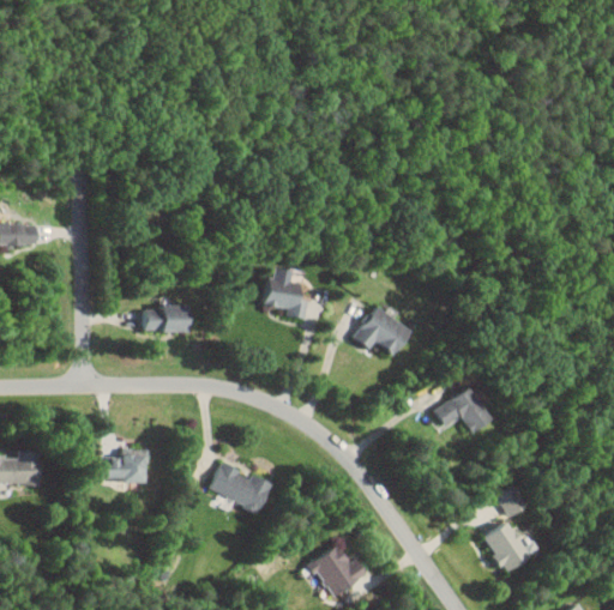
[(0,247),(37,247),(36,224),(0,224),(0,247)]
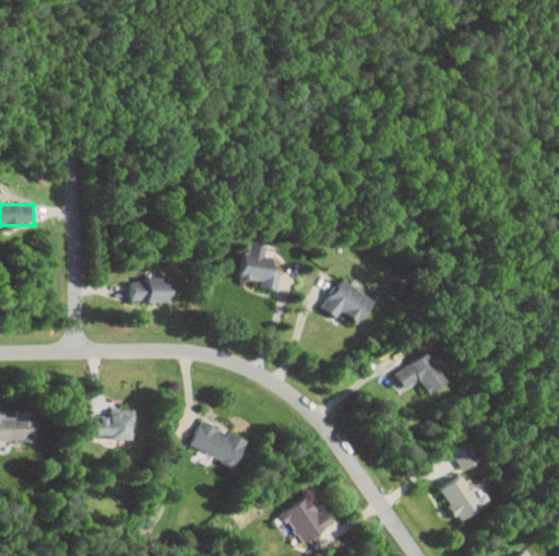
[(264,248),(246,246),(245,256),(240,256),(237,280),(260,282),(259,290),(278,291),(281,271),(273,270),(274,260),(263,259),(264,248)]
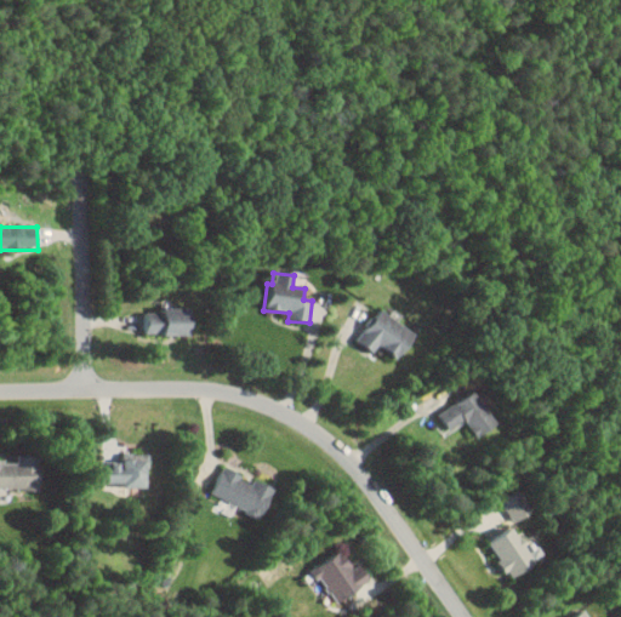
[(192,310),(144,312),(144,337),(193,336),(192,310)]
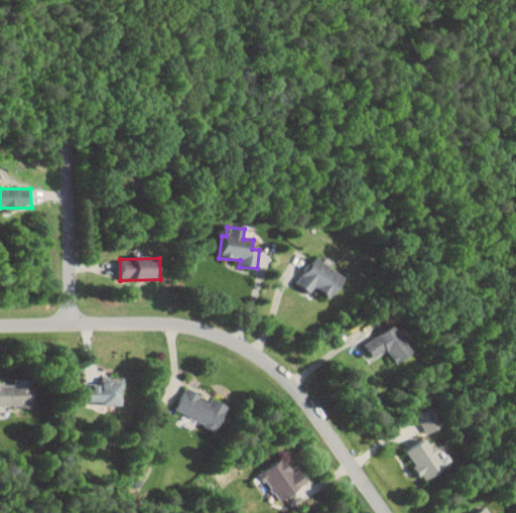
[(333,299),(346,277),(314,258),(297,286),(311,294),(314,288),(333,299)]
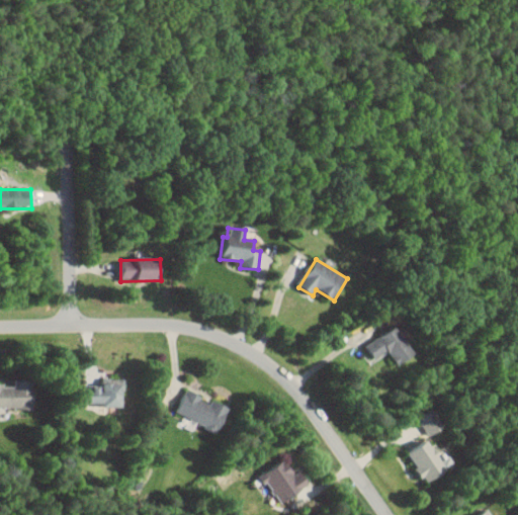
[(389,353),(399,367),(415,356),(396,328),(363,350),(372,364),(389,353)]
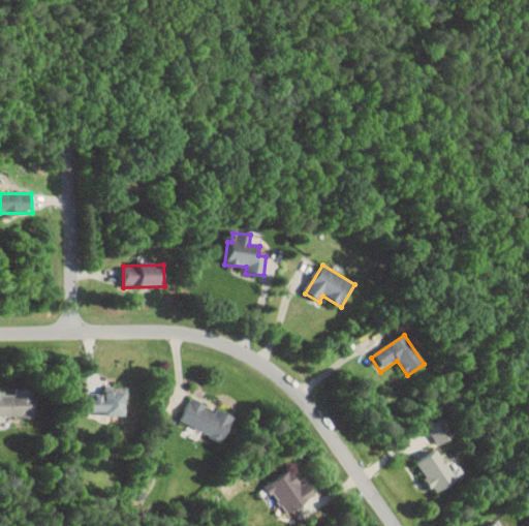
[(35,389),(16,390),(16,394),(0,394),(0,419),(35,419),(35,389)]
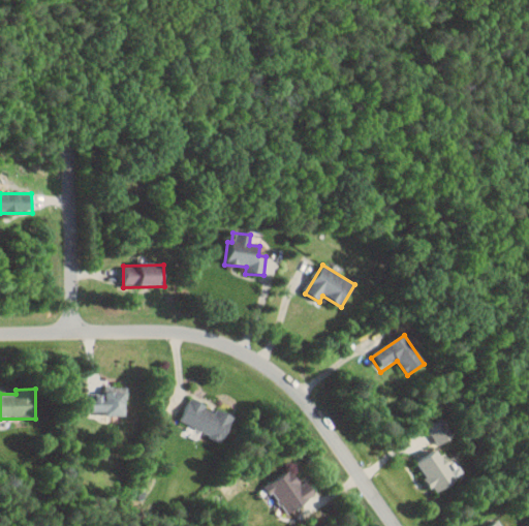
[(127,395),(93,394),(93,415),(126,415),(127,395)]
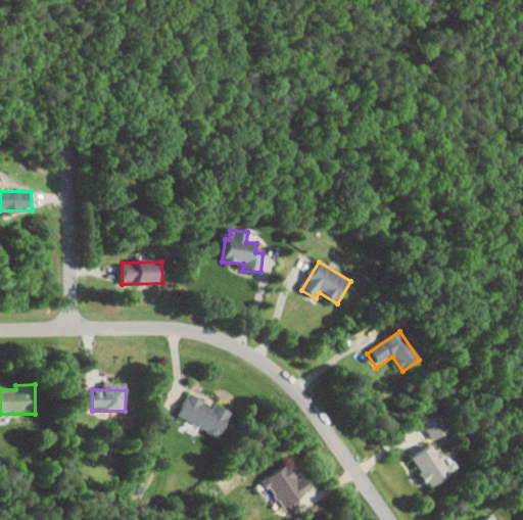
[(216,405),(215,409),(190,395),(179,418),(221,439),(233,414),(216,405)]
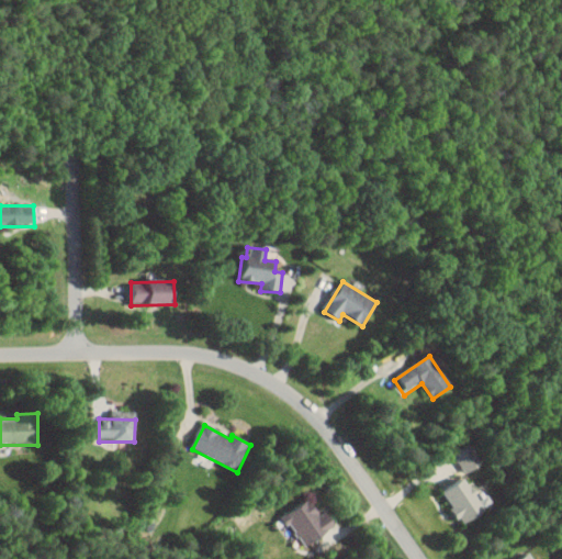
[(453,457),(467,476),(482,465),(469,446),(453,457)]
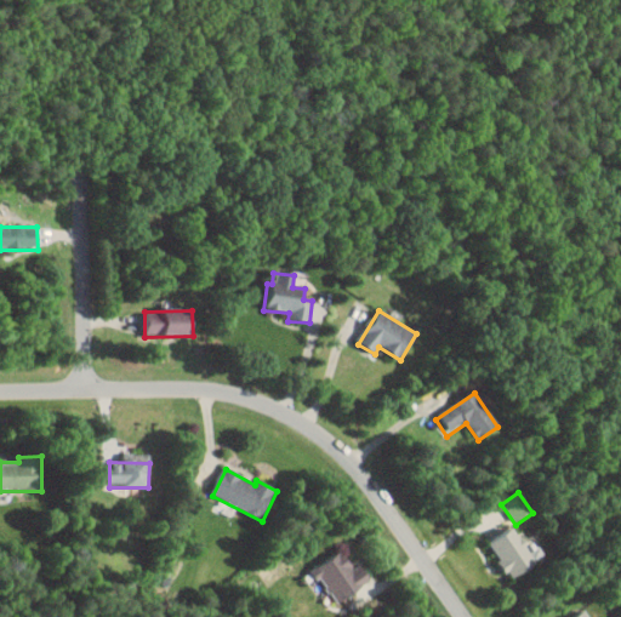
[(508,580),(534,570),(519,531),(494,541),(508,580)]
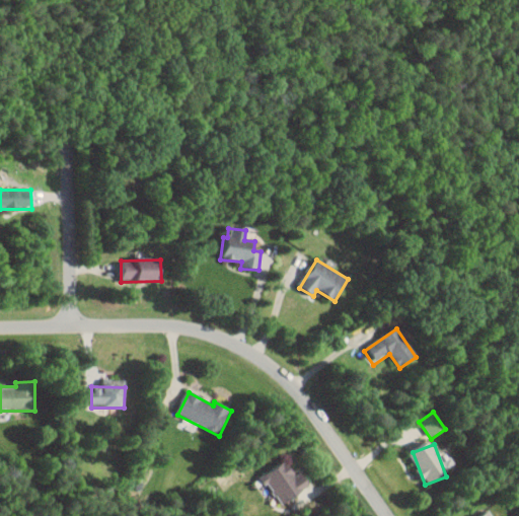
[(260,478),(265,488),(270,485),(282,506),(312,489),(303,473),(295,477),(287,462),(260,478)]
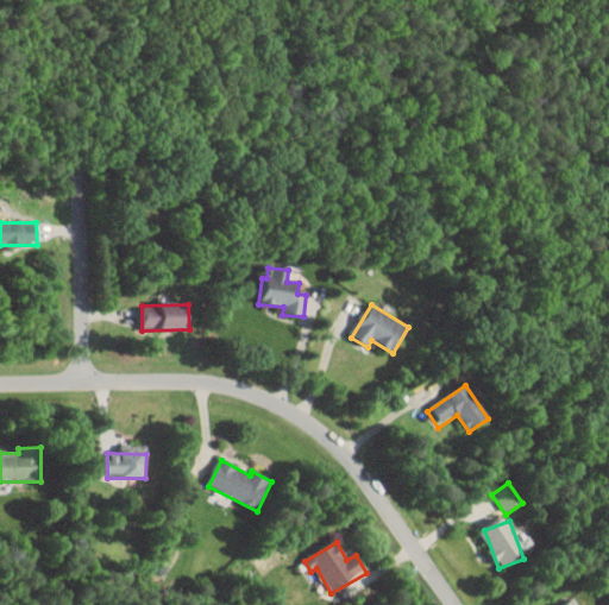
All buildings are outlined.
